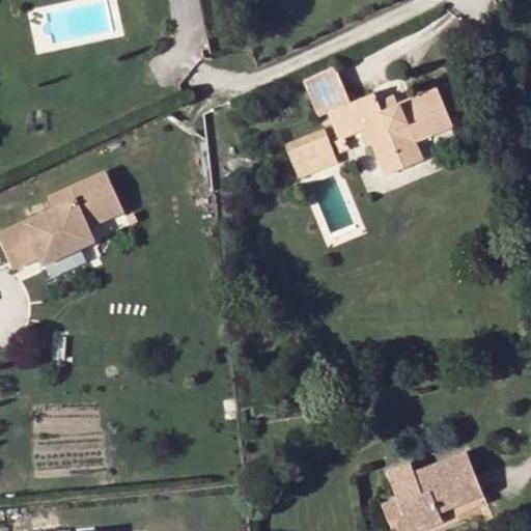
[(337,67),(302,80),(316,118),(326,114),(337,140),(363,132),(382,175),(421,162),(415,143),(450,128),(434,88),(381,111),(373,95),(353,106),(337,67)]
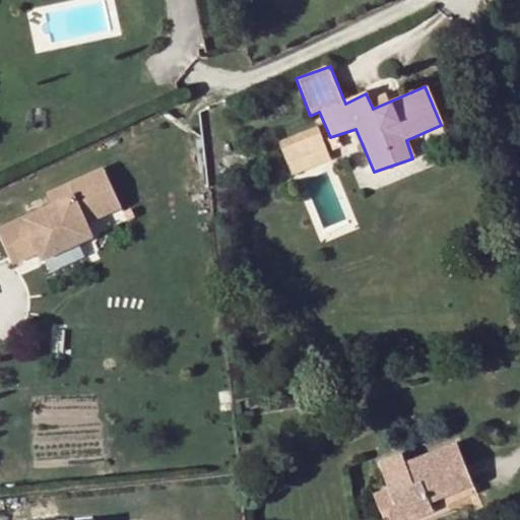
[(43,129),(45,119),(30,117),(28,126),(43,129)]
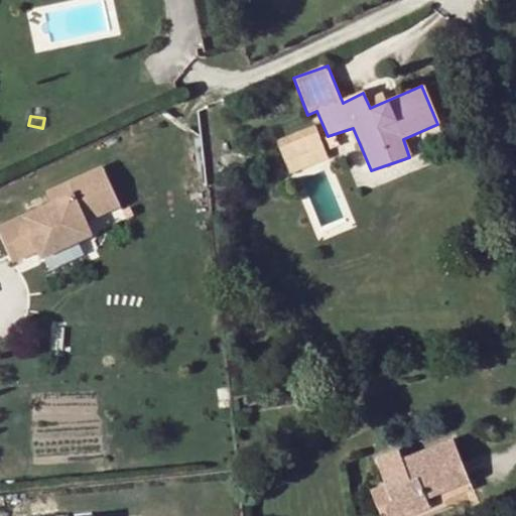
[(314,136),(276,149),(284,168),(321,152),(314,136)]
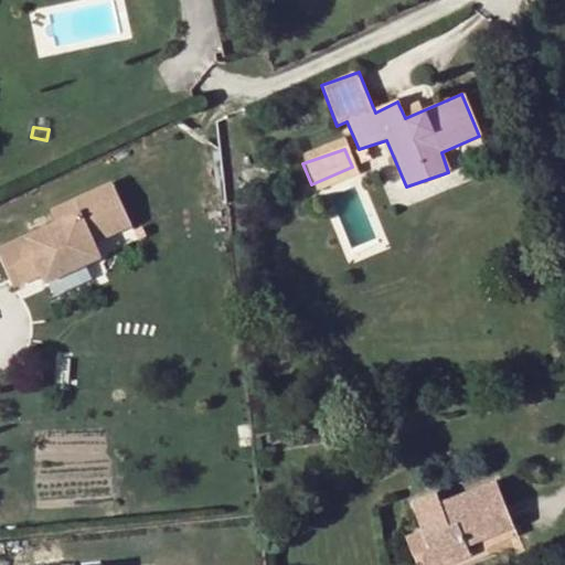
[(352,167),(311,184),(313,191),(356,174),(352,167)]
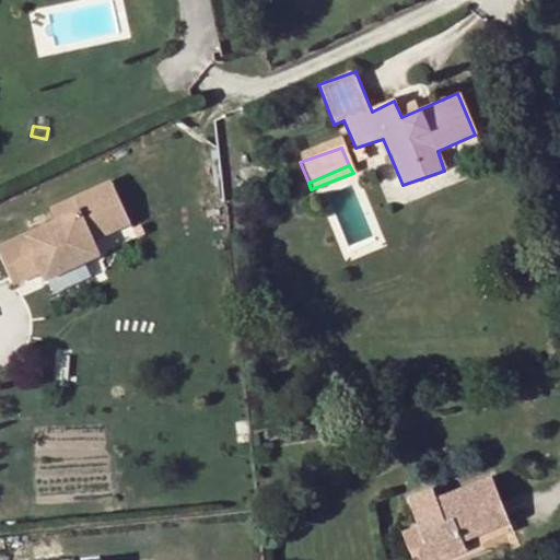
[(0,245),(0,253),(14,283),(43,271),(46,279),(101,255),(93,240),(129,222),(111,182),(73,197),(80,209),(0,245)]
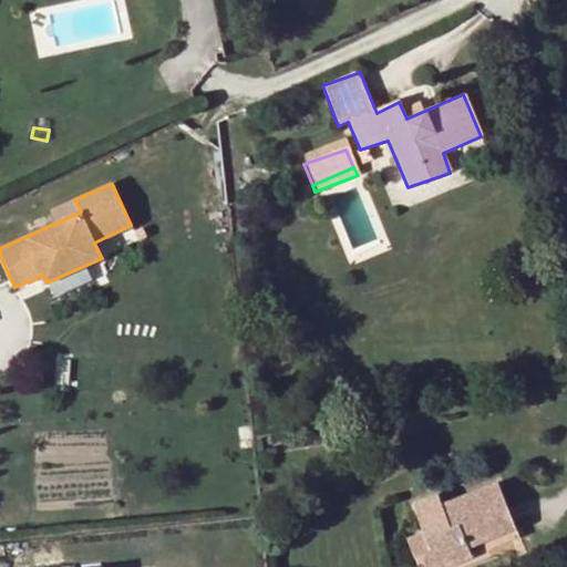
[(52,209),(58,222),(81,212),(74,199),(52,209)]
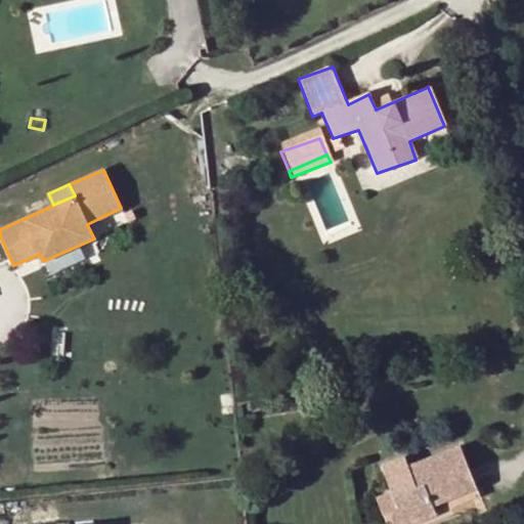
[(104,229),(129,217),(124,207),(99,220),(104,229)]
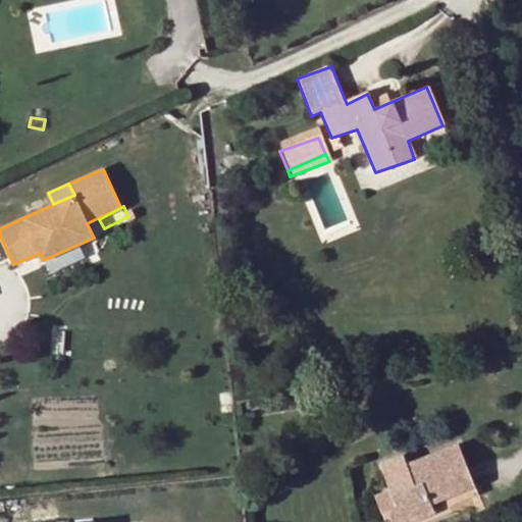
[(385,488),(372,496),(378,514),(385,512),(388,521),(418,521),(433,517),(429,507),(472,489),(453,447),(406,463),(404,455),(377,466),(385,488)]
